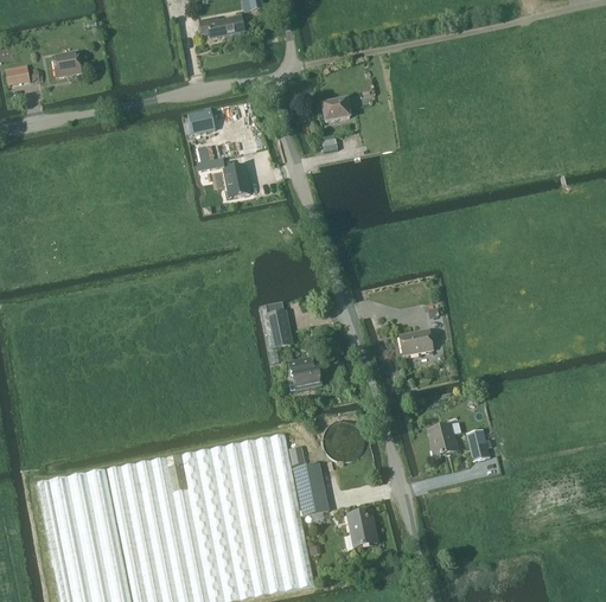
[(248,0),(250,10),(262,7),(260,0),(248,0)]
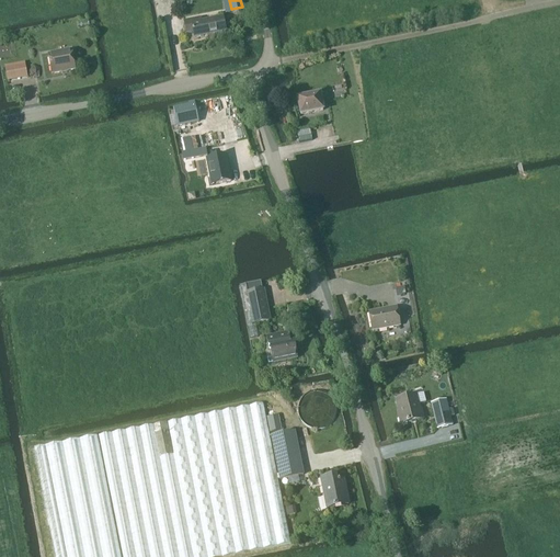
[(225,27),(221,13),(201,16),(201,13),(183,16),(185,30),(193,29),(194,34),(225,27)]
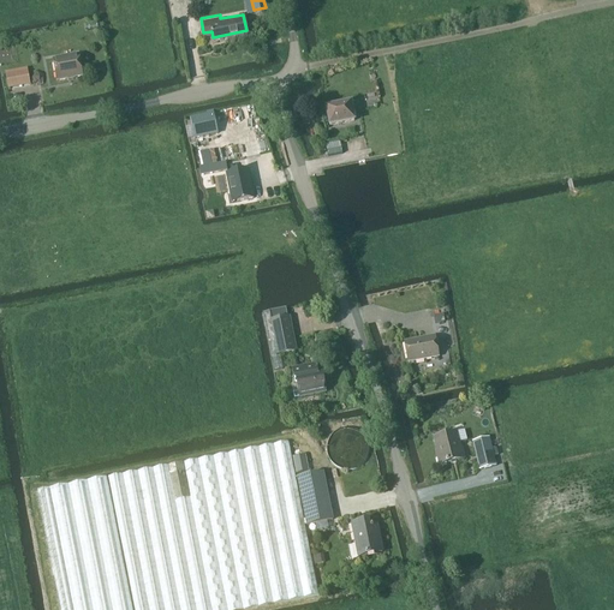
[(57,77),(82,72),(77,51),(52,55),(57,77)]
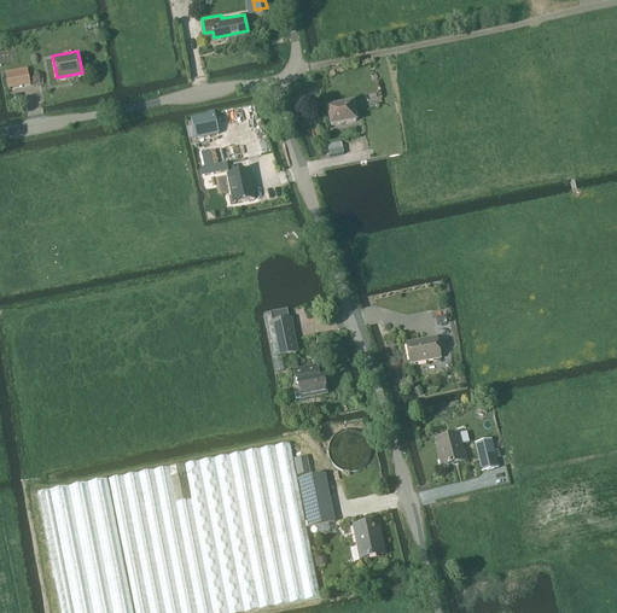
[(28,66),(5,71),(7,85),(30,81),(28,66)]
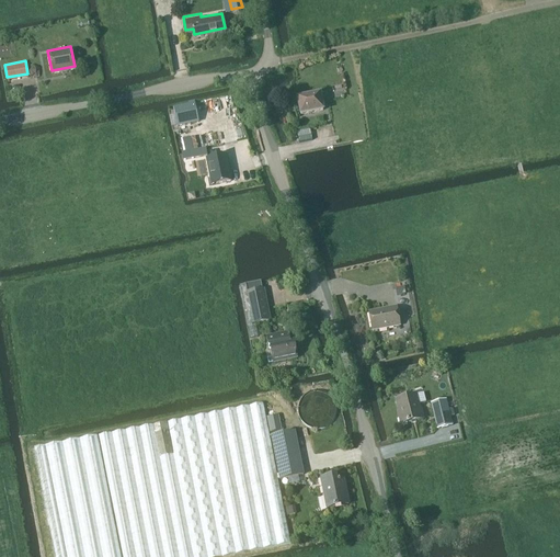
[(299,111),(322,106),(319,90),(296,94),(299,111)]
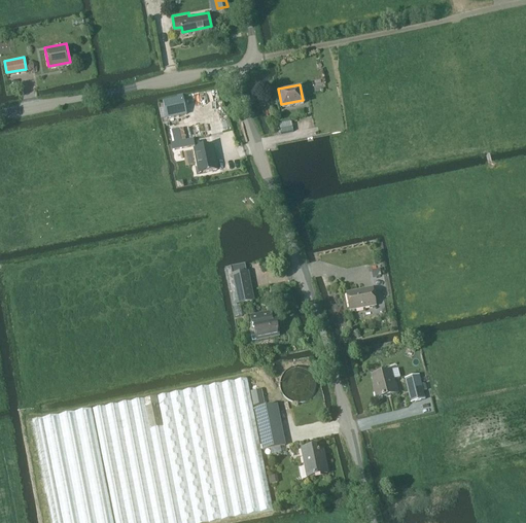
[(177,96),(163,99),(167,114),(185,110),(181,93),(177,94),(177,96)]
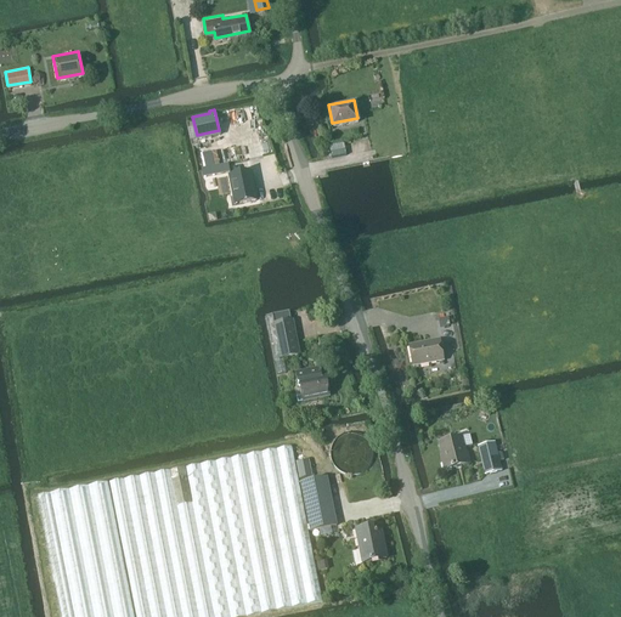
[(249,168),(229,171),(232,191),(235,201),(238,199),(255,197),(249,168)]
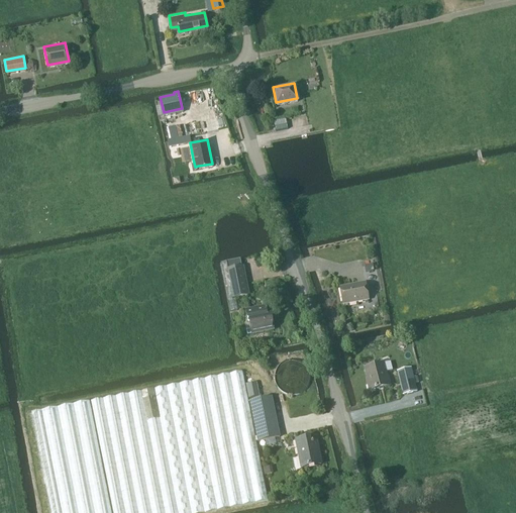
[(239,255),(226,259),(227,266),(226,266),(232,295),(246,292),(239,255)]
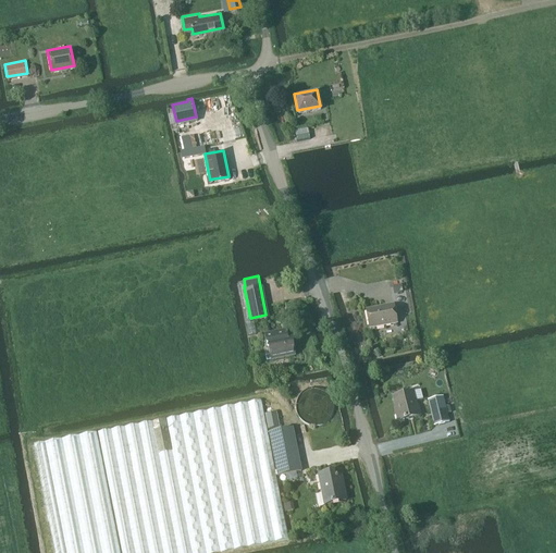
[(369,324),(396,319),(393,302),(366,307),(369,324)]
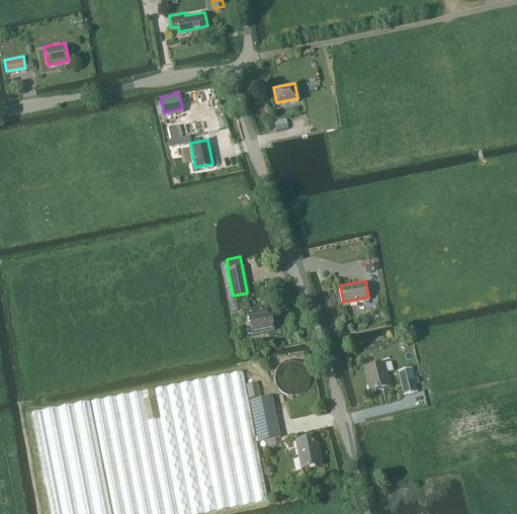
[(267,311),(265,303),(245,308),(247,318),(249,317),(252,331),(273,327),(270,310),(267,311)]
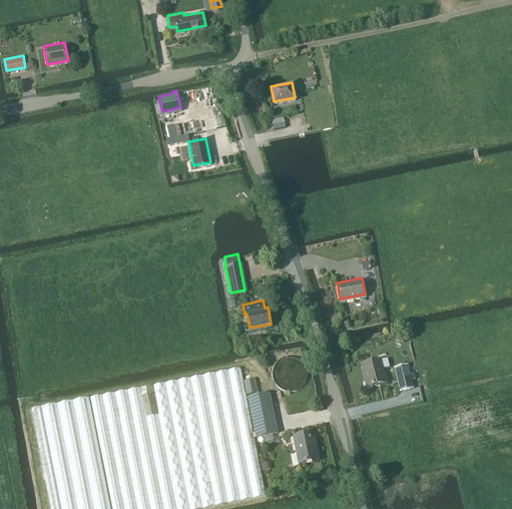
[(384,370),(380,357),(361,362),(364,374),(363,374),(366,385),(387,379),(385,370),(384,370)]
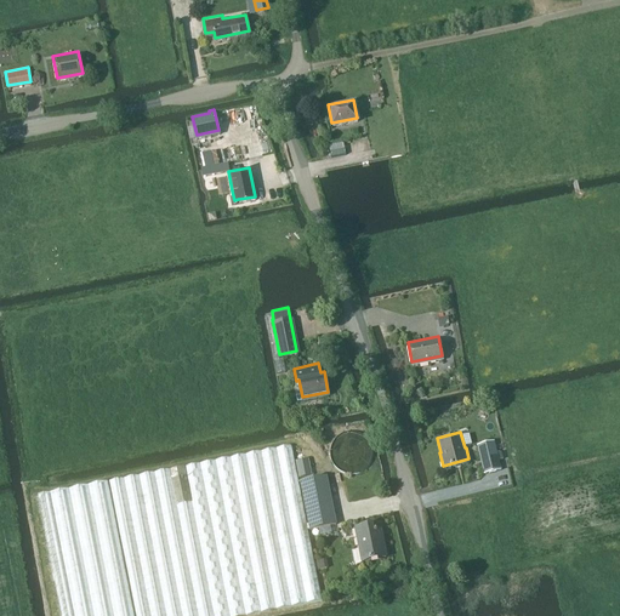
[(483,469),(500,466),(493,438),(476,441),(483,469)]
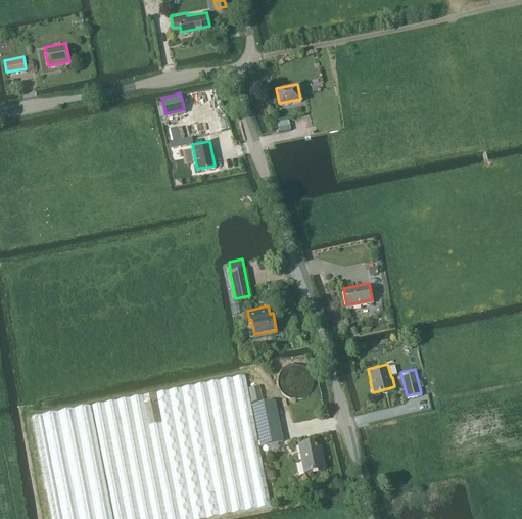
[(188,518),(270,503),(244,373),(32,414),(51,518),(188,518)]
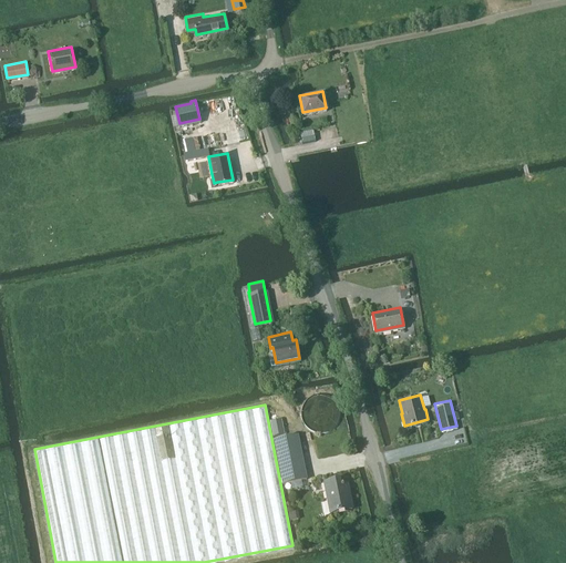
[(271,433),(284,431),(280,416),(269,418),(271,433)]
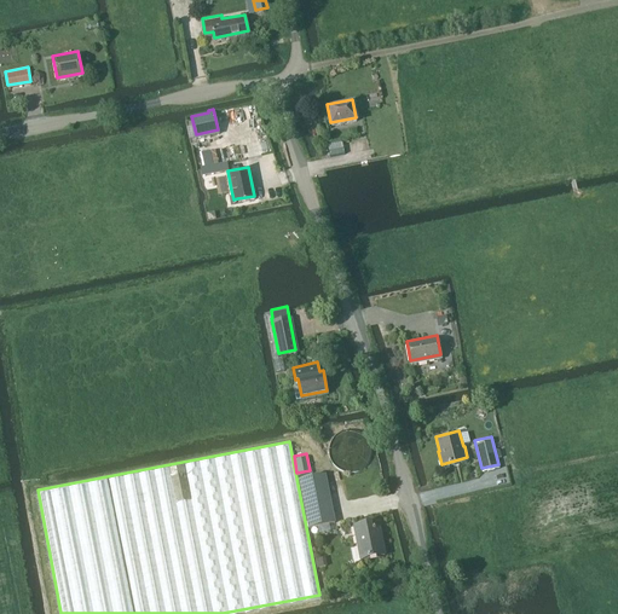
[(307,525),(335,519),(324,470),(298,476),(307,525)]
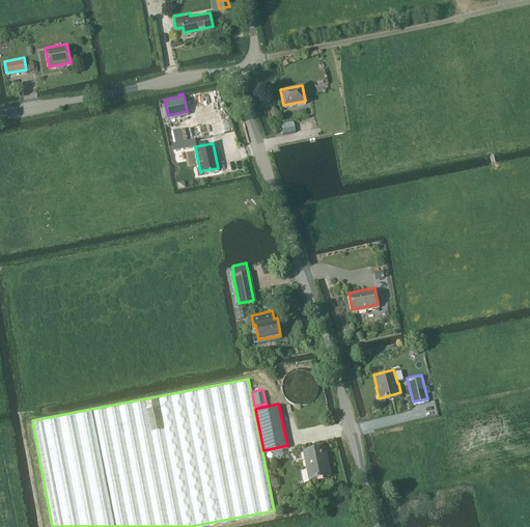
[(318,451),(317,446),(302,449),(308,477),(328,473),(324,450),(318,451)]
